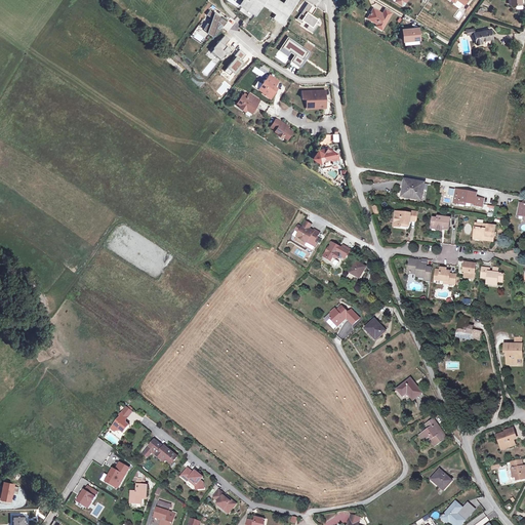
[(287,0),(284,5),(276,0),(241,0),(243,2),(242,4),(255,13),(263,3),(278,13),(276,17),(282,22),(287,14),(296,0),(287,0)]
